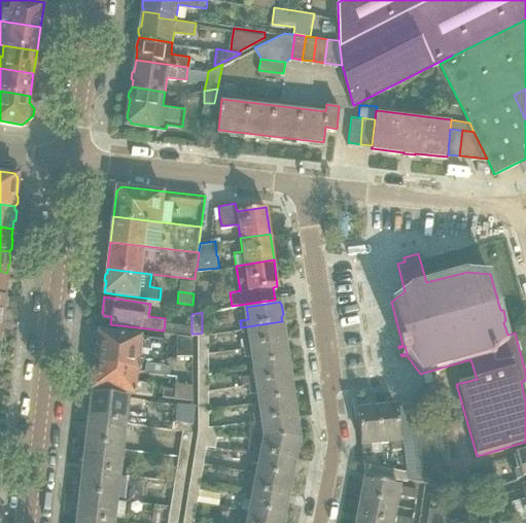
[(164,330),(164,332),(176,334),(191,335),(191,334),(191,324),(165,321),(164,330)]
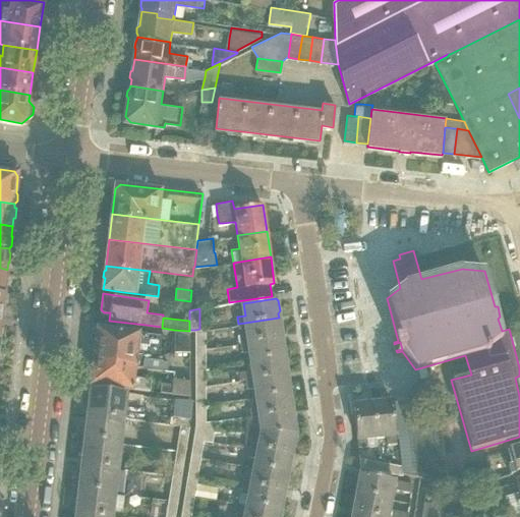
[(247,332),(239,334),(240,342),(248,341),(282,336),(279,318),(246,323),(246,324),(247,327),(247,332)]
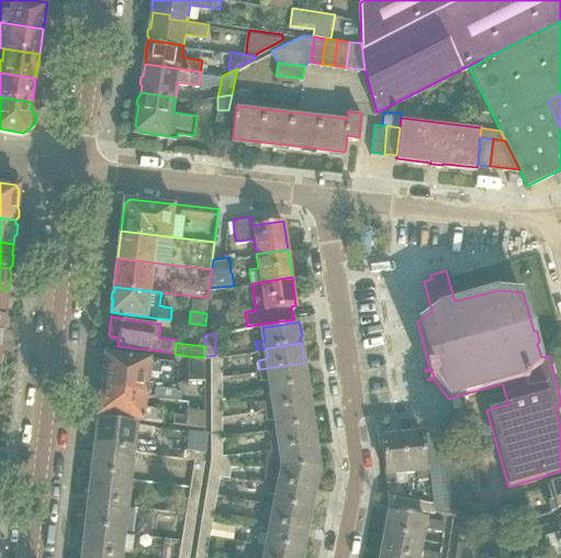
[(107,354),(102,390),(141,394),(177,399),(180,399),(181,390),(181,389),(176,388),(178,363),(107,354)]
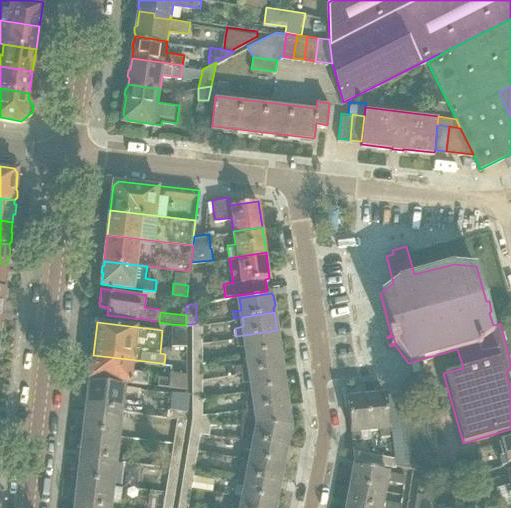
[(196,323),(192,324),(192,342),(202,341),(202,323),(196,323)]
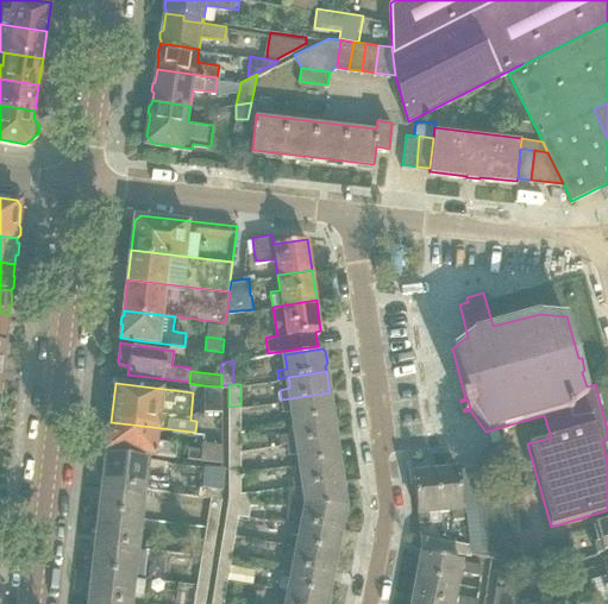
[(204,385),(204,409),(221,409),(221,387),(218,387),(204,385)]
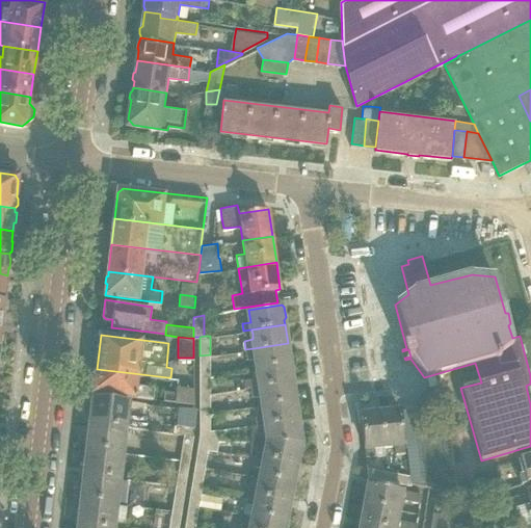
[(256,357),(257,367),(290,362),(288,343),(245,349),(246,358),(256,357)]
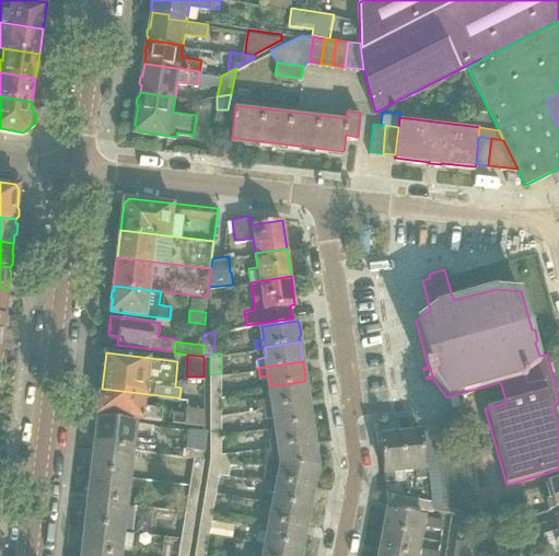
[(221,373),(210,374),(210,394),(221,393),(221,373)]
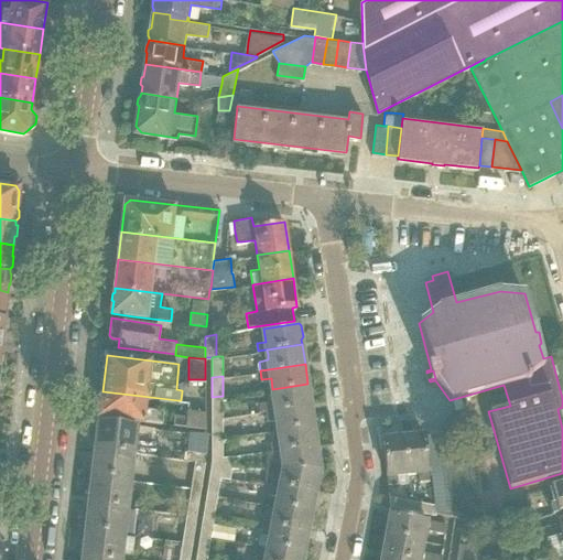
[(264,401),(266,410),(311,404),(307,384),(272,389),(274,399),(264,401)]
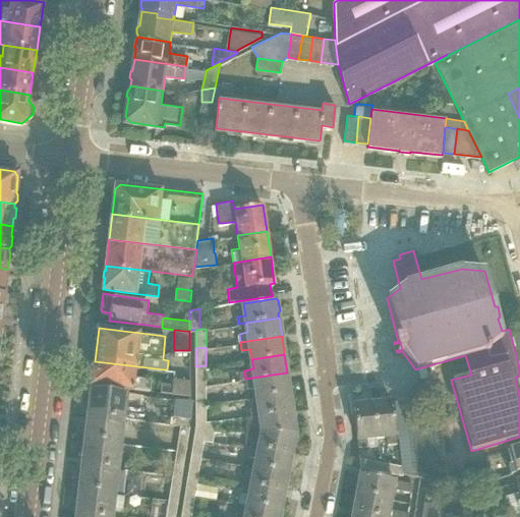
[(95,361),(92,383),(150,390),(151,379),(129,376),(130,365),(95,361)]
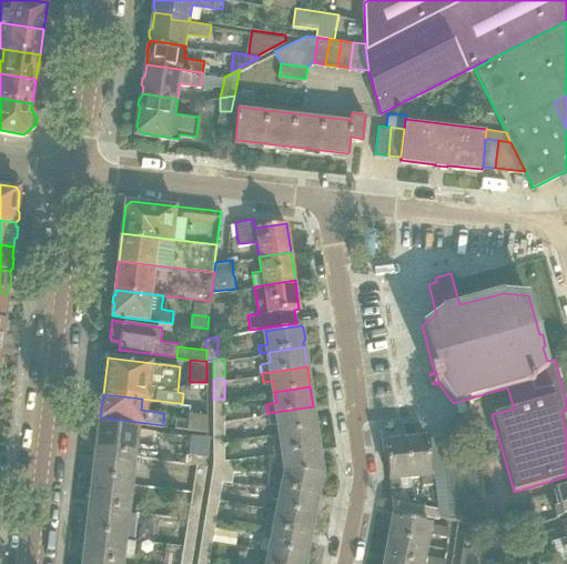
[(224,399),(213,400),(213,421),(224,419),(224,399)]
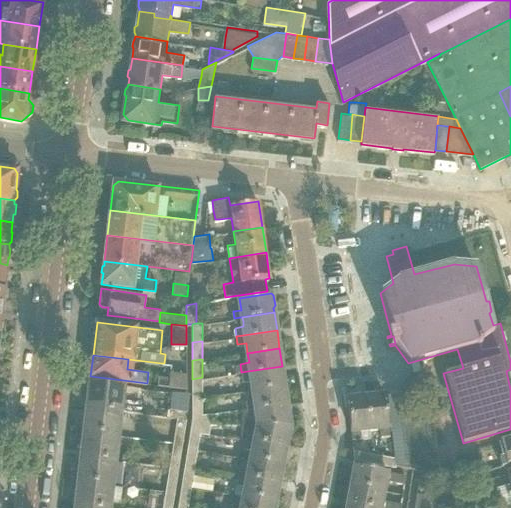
[(251,379),(252,389),(286,384),(284,375),(283,373),(282,366),(241,372),(243,381),(251,379)]
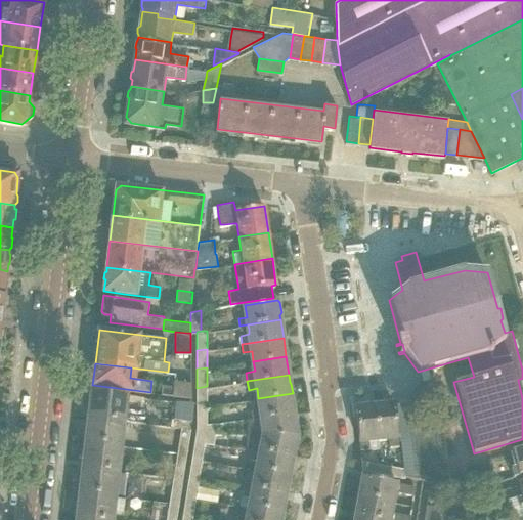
[(174,385),(173,394),(175,394),(191,396),(191,382),(177,380),(174,380),(174,385)]
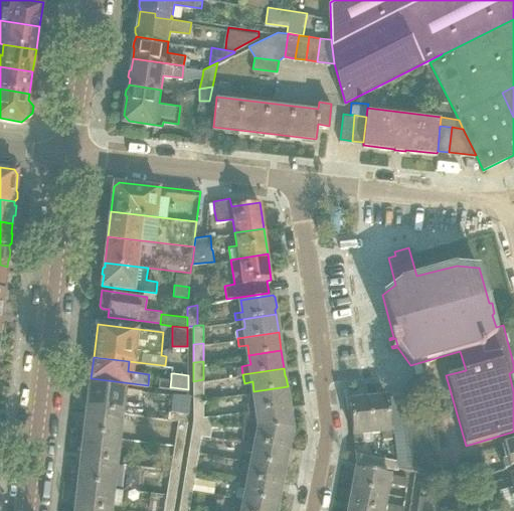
[(159,377),(158,386),(170,387),(171,378),(159,377)]
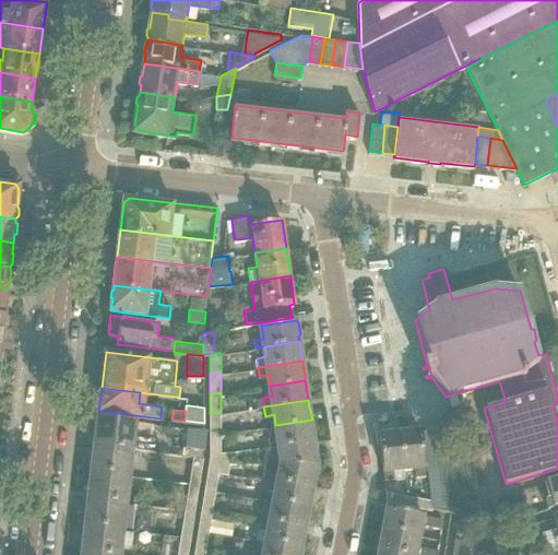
[(221,412),(210,414),(210,434),(221,433),(221,412)]
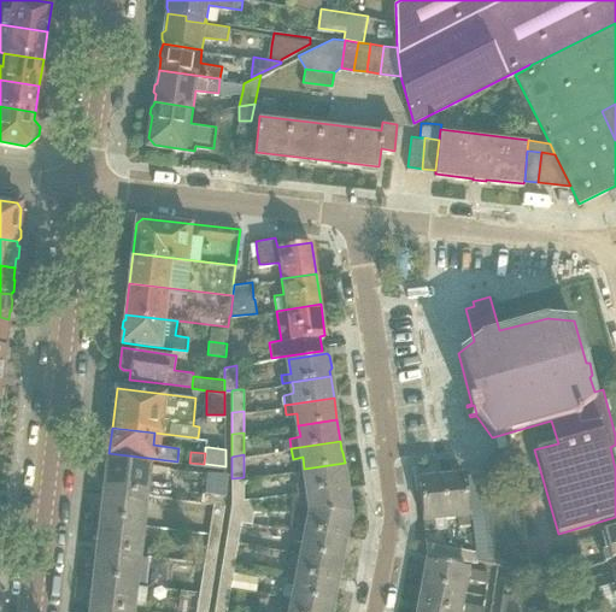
[(109,459),(105,489),(146,494),(170,496),(171,482),(148,480),(150,464),(109,459)]
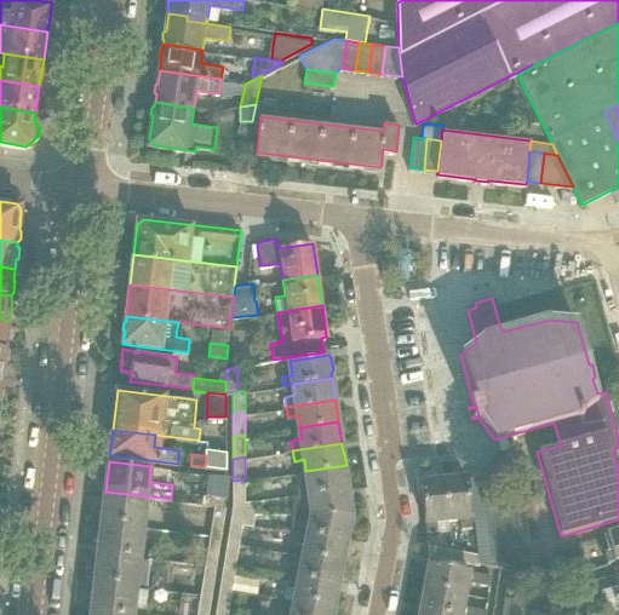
[(297,484),(298,494),(348,488),(348,484),(349,482),(347,465),(305,471),(308,482),(297,484)]
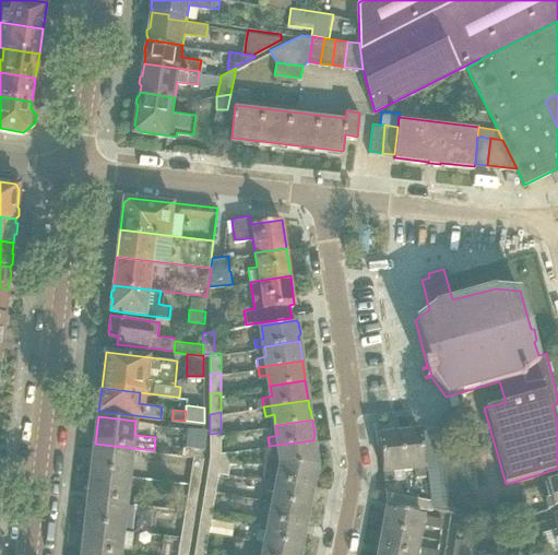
[(189,426),(185,455),(193,456),(203,457),(204,448),(204,428),(189,426)]
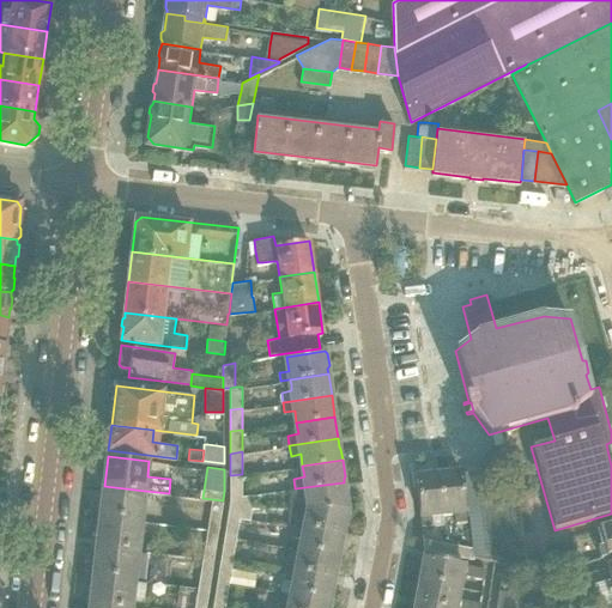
[(453,470),(440,472),(443,512),(455,511),(456,521),(467,520),(462,472),(454,472),(453,470)]
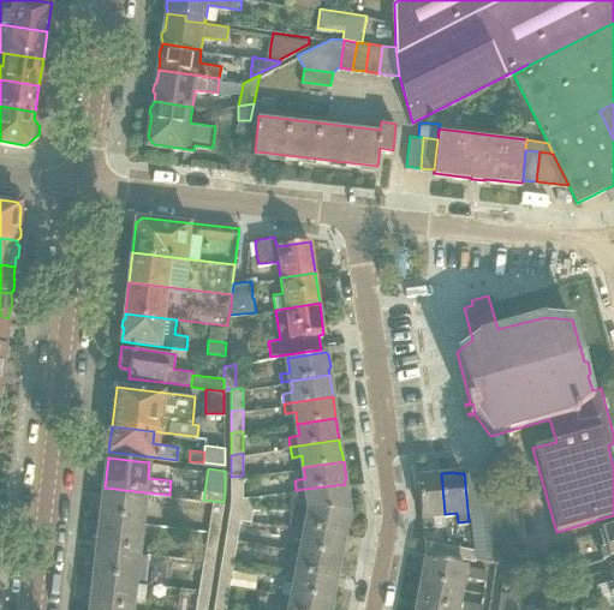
[(445,514),(441,473),(427,476),(425,477),(418,478),(423,526),(435,525),(434,515),(445,514)]
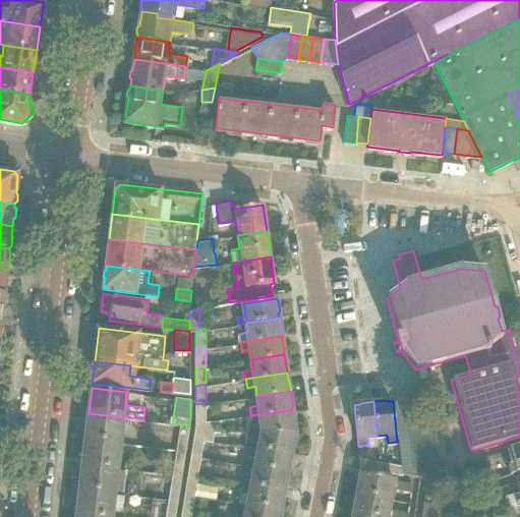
[(206,403),(195,404),(195,421),(206,420),(206,403)]
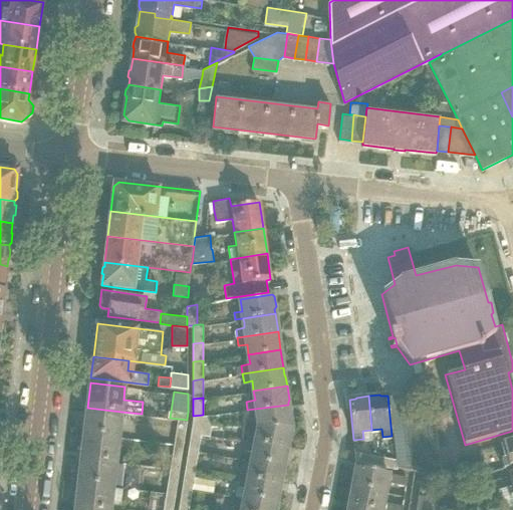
[(258,422),(257,425),(290,427),(291,424),(288,405),(247,410),(249,418),(257,417),(258,422)]
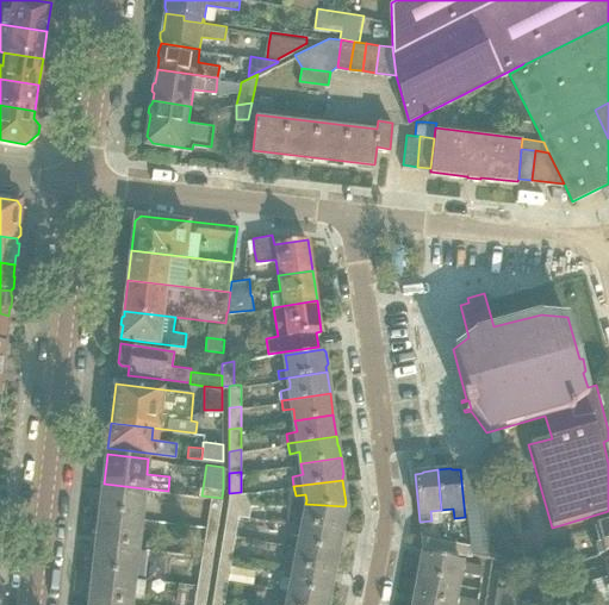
[(104,484),(100,513),(141,518),(144,488),(104,484)]
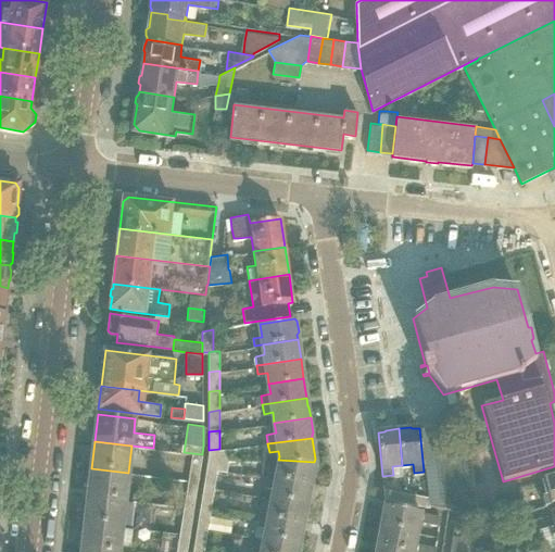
[(209,453),(207,461),(229,460),(230,449),(219,449),(209,450),(209,453)]
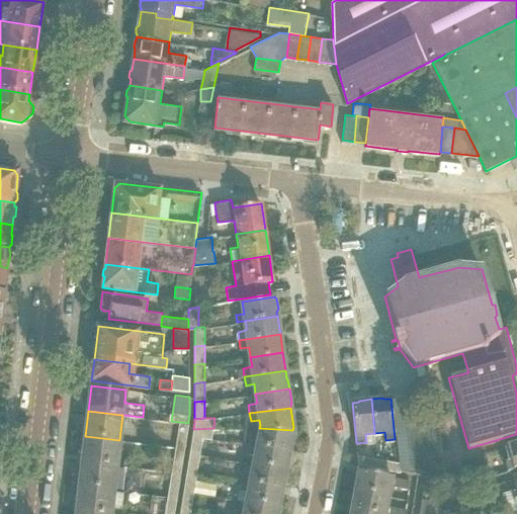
[(179,422),(175,446),(184,447),(188,423),(179,422)]
